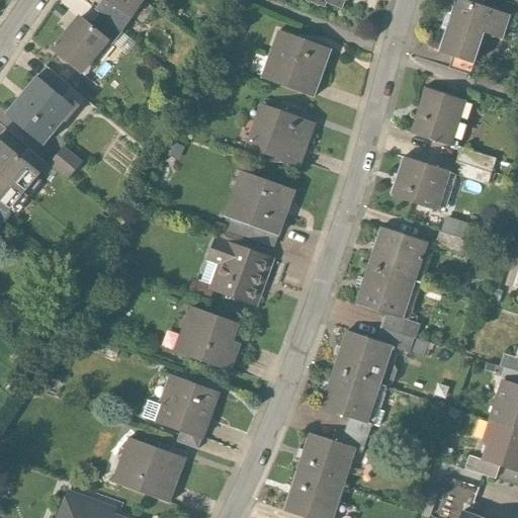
[(102,0),(133,19),(143,4),(137,0),(102,0)]
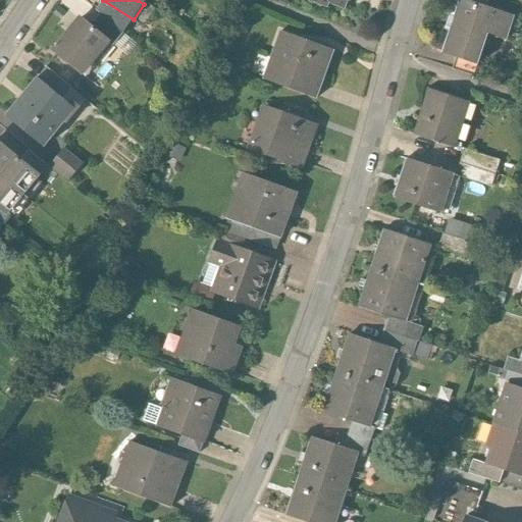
[(347,0),(301,0),(342,15),(347,0)]
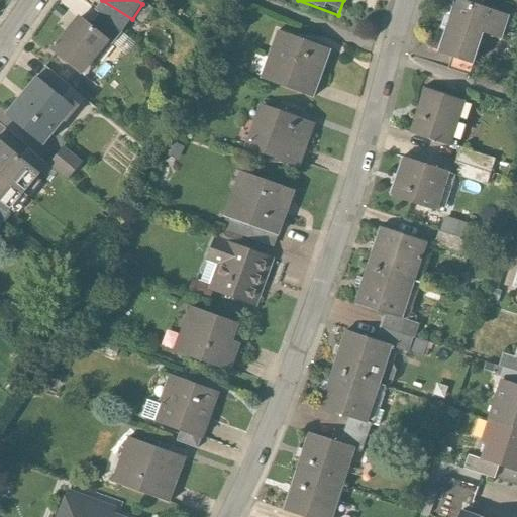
[(482,8),(455,0),(454,0),(437,54),(474,65),(484,34),(502,40),(509,17),(482,8)]
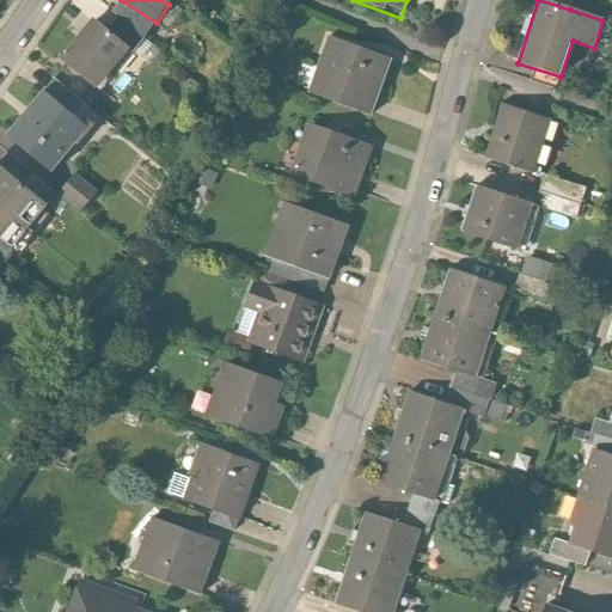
[(130,49),(93,18),(61,60),(98,89),(130,49)]
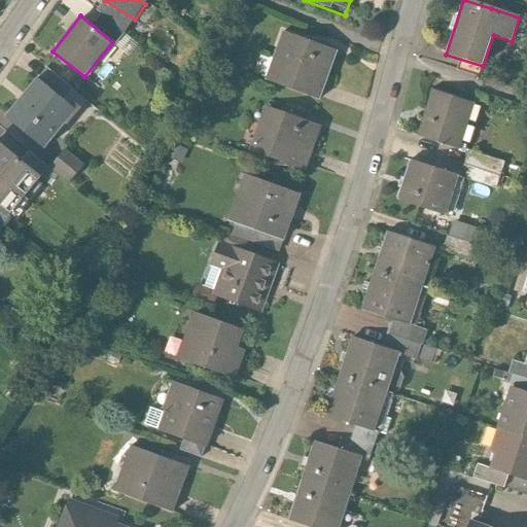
[(334,50),(284,34),(269,82),(317,99),(334,50)]
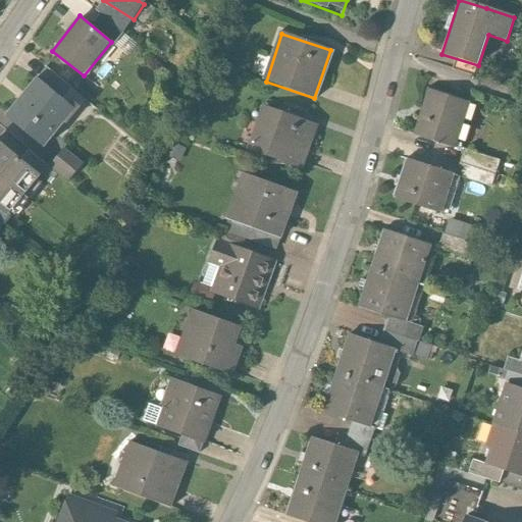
[(35,81),(5,118),(42,148),(71,109),(35,81)]
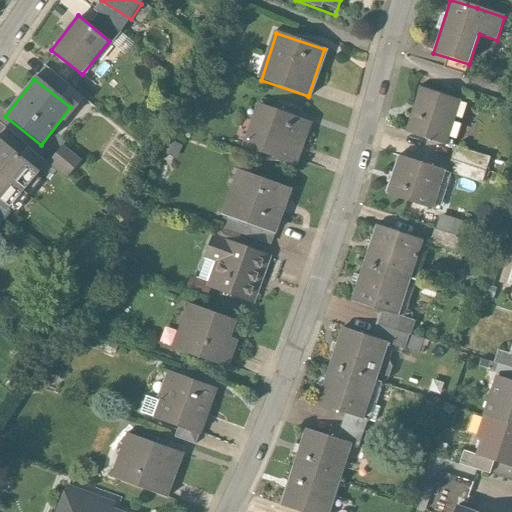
[(460,102),(420,88),(405,133),(445,147),(460,102)]
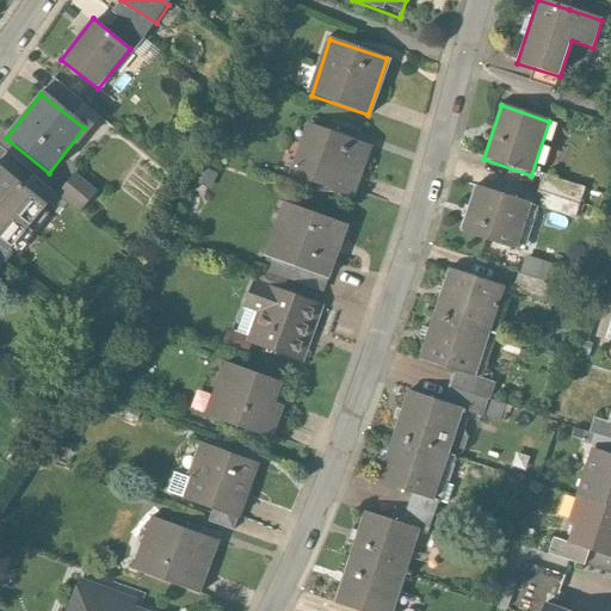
[(371,147),(306,123),(288,172),(353,196),(371,147)]
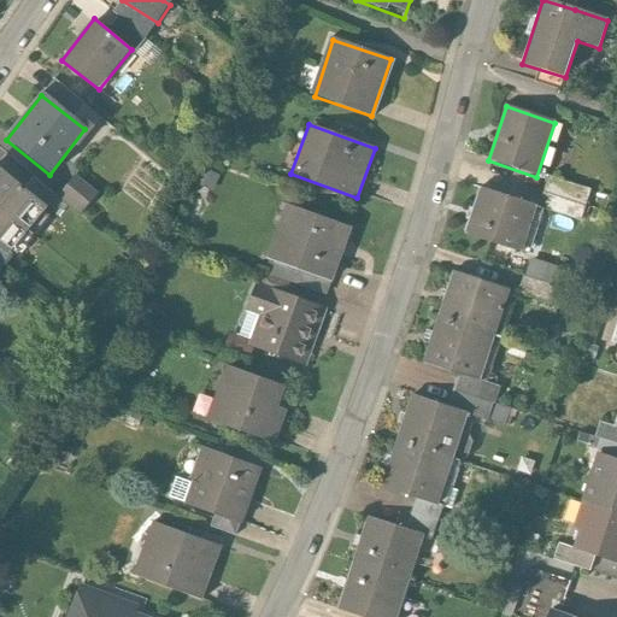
[(87,175),(66,191),(86,215),(106,198),(87,175)]
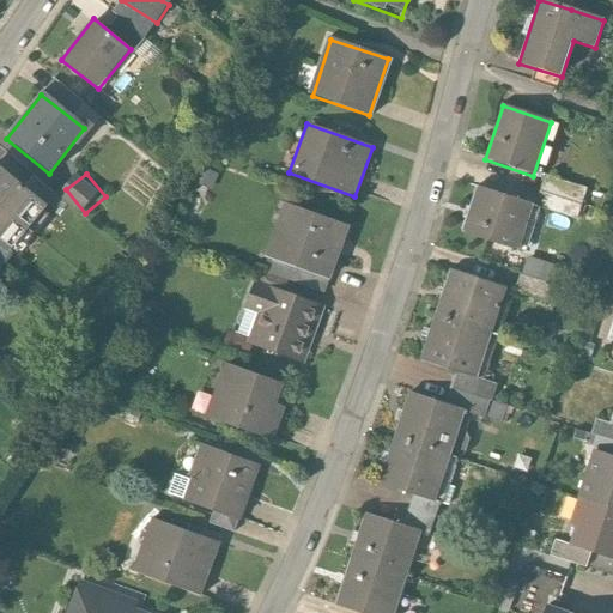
[(0,249),(36,205),(0,175),(0,249)]
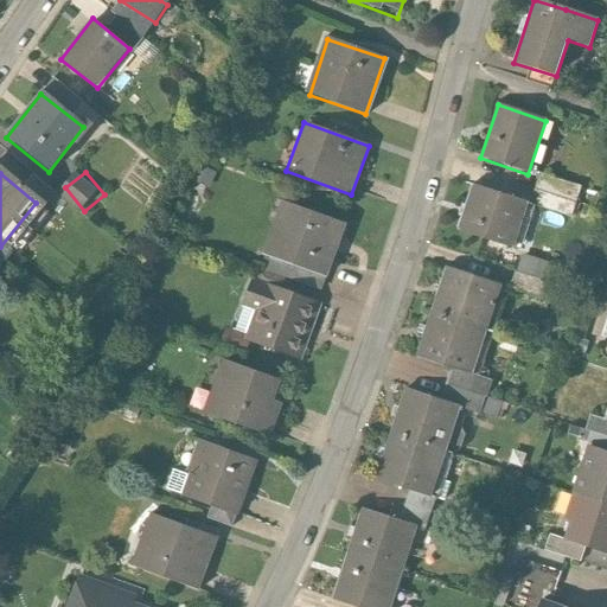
[(530,205),(473,186),(473,189),(474,189),(460,230),(459,230),(458,231),(513,250),(515,249),(513,248),(528,206),(529,208),(530,205)]
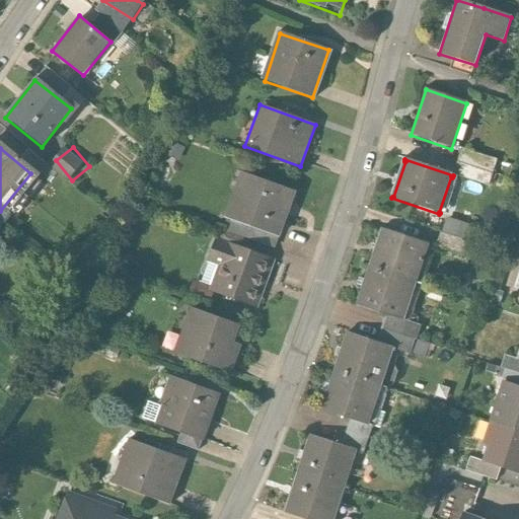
[(293,197),(240,176),(224,218),(278,238),(293,197)]
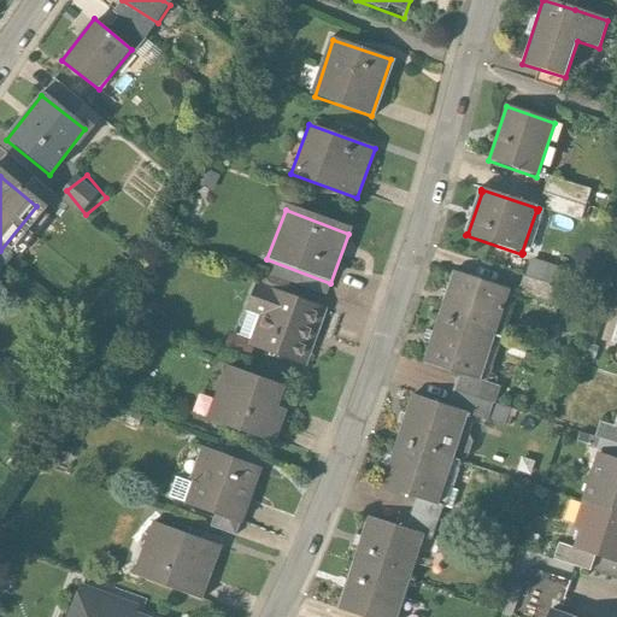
[(509,291),(454,272),(439,318),(494,336),(509,291)]
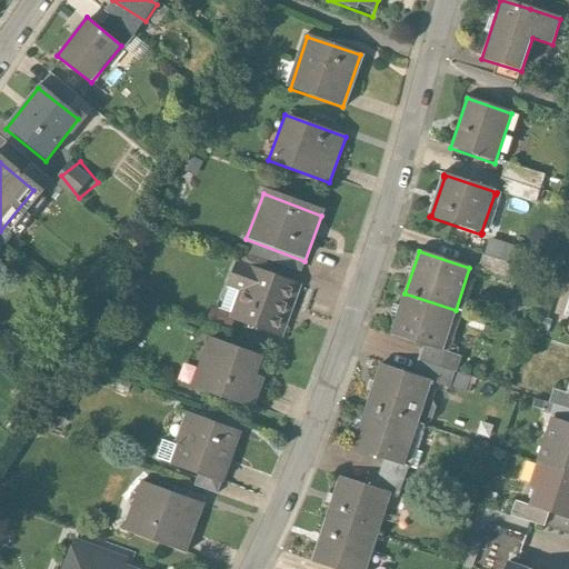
[(300,286),(237,260),(230,277),(246,282),(231,318),(280,338),(300,286)]
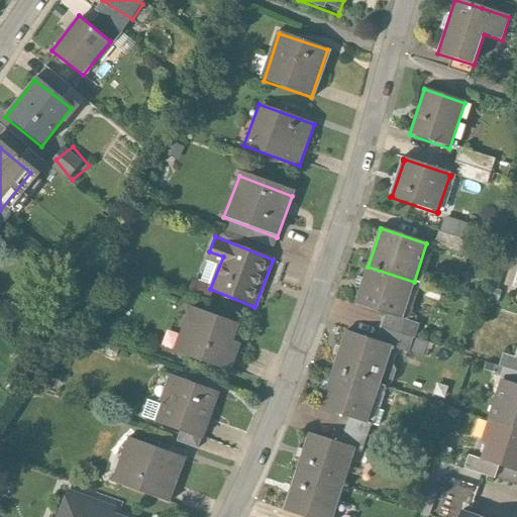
[(414,282),(368,267),(355,306),(401,321),(414,282)]
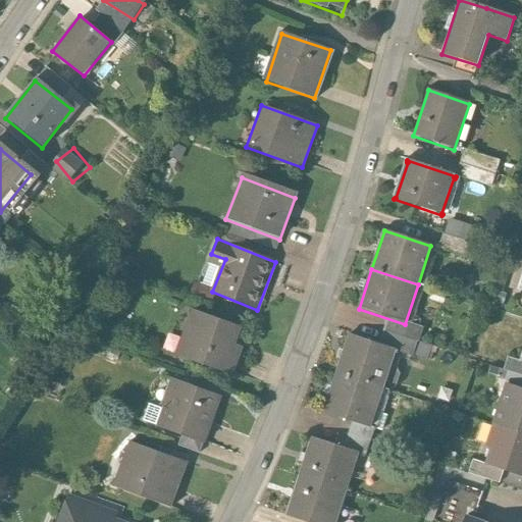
[(191,312),(175,355),(232,376),(243,348),(235,345),(240,329),(191,312)]
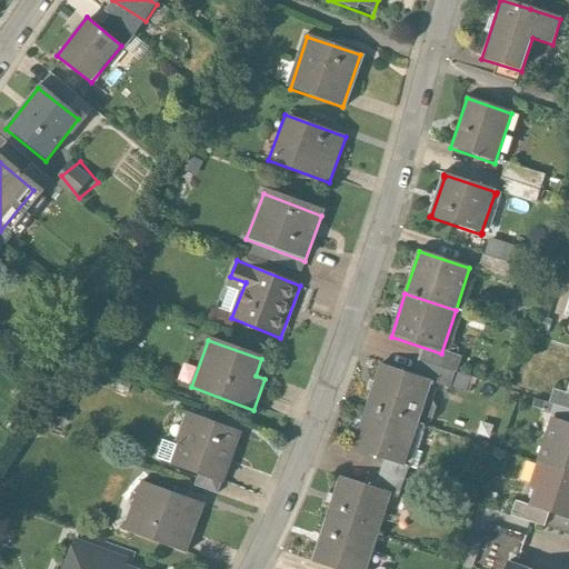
[(380,366),(367,407),(418,423),(432,381),(380,366)]
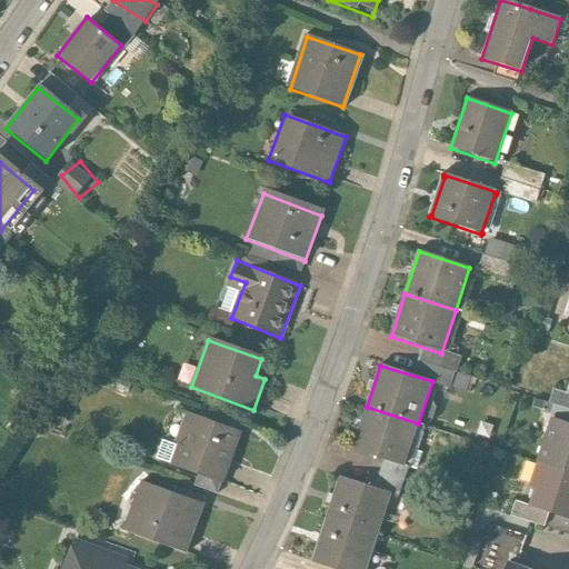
[(418,423),(367,407),(352,450),(403,467),(418,423)]
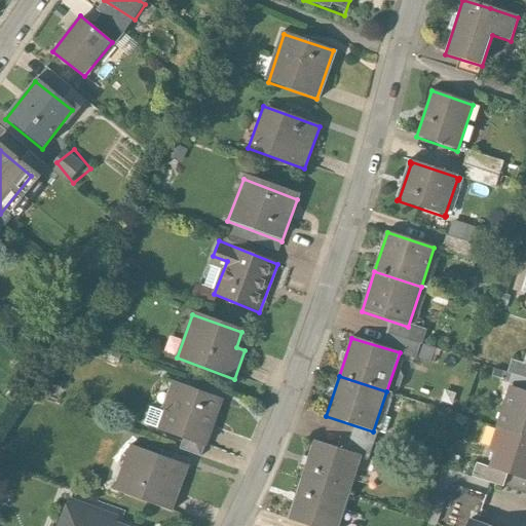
[(223,401),(172,381),(155,429),(207,447),(223,401)]
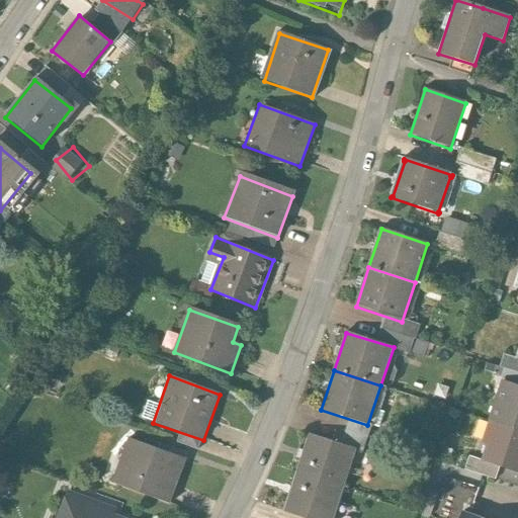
[(517,387),(504,383),(493,420),(517,427),(517,387)]
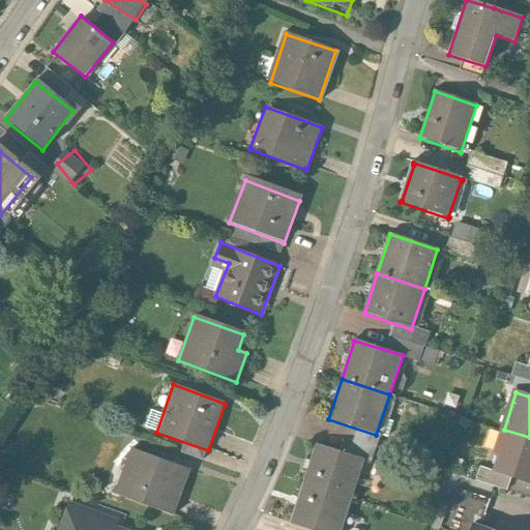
[(529,437),(504,430),(492,471),(529,481),(529,437)]
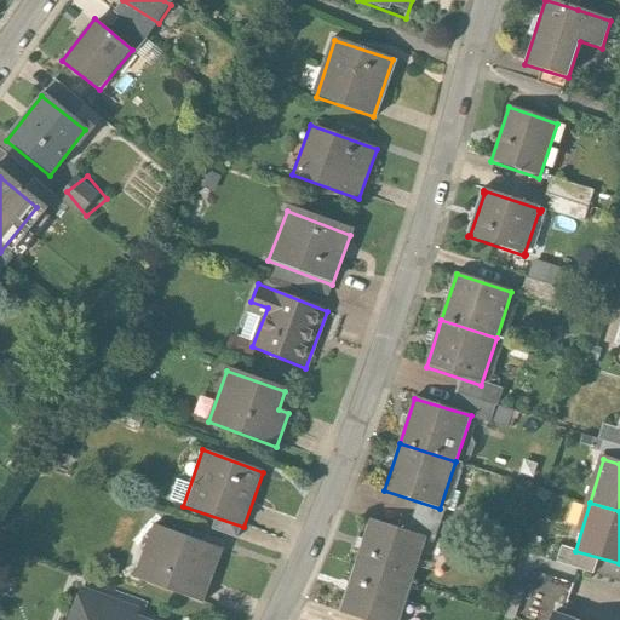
[(426,539),(371,521),(356,567),(411,585),(426,539)]
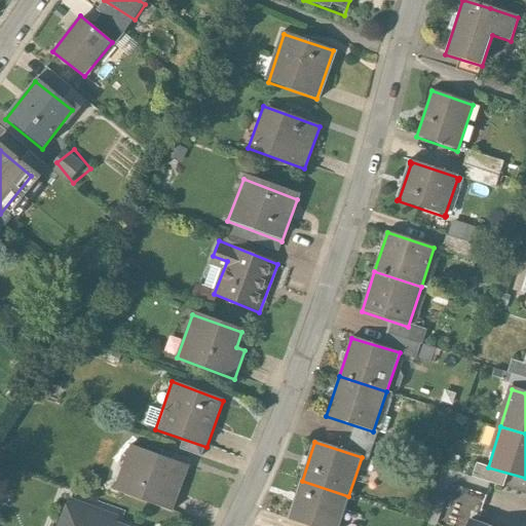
[(189,466),(130,445),(113,490),(173,513),(189,466)]
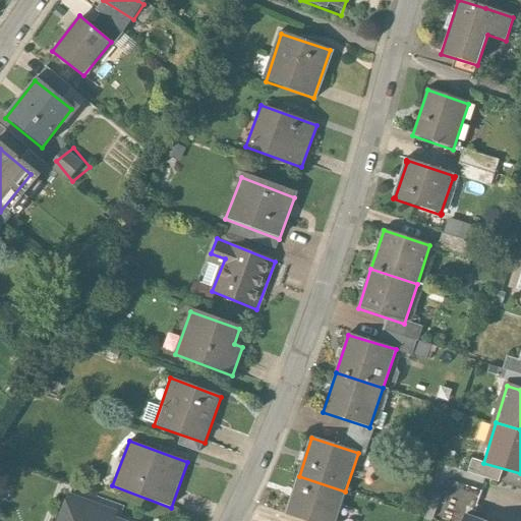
[(335,520),(345,491),(299,476),(286,515),(303,520),(335,520)]
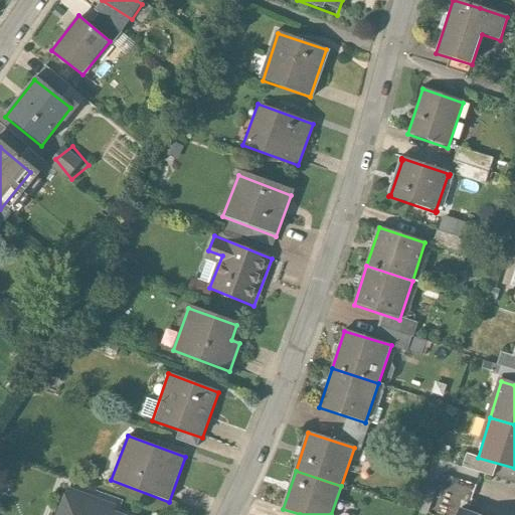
[(116,505),(67,488),(57,514),(122,514),(114,512),(116,505)]
